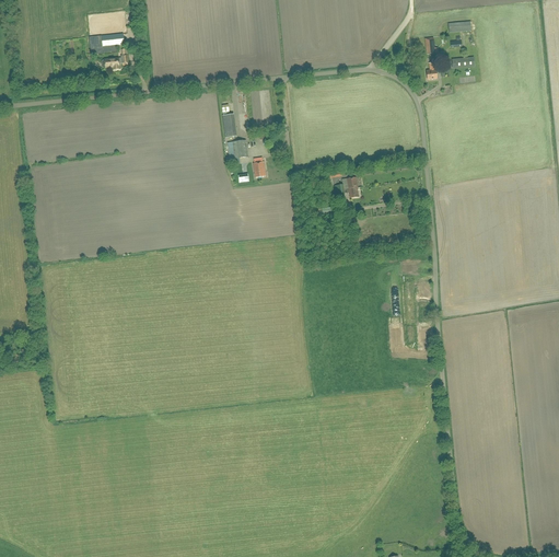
[(447,30),(469,28),(468,19),(446,21),(447,30)]
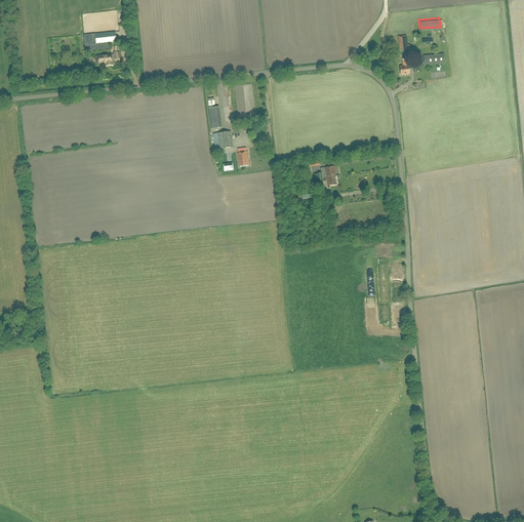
[(116,39),(115,29),(83,32),(84,48),(91,47),(110,45),(109,40),(116,39)]
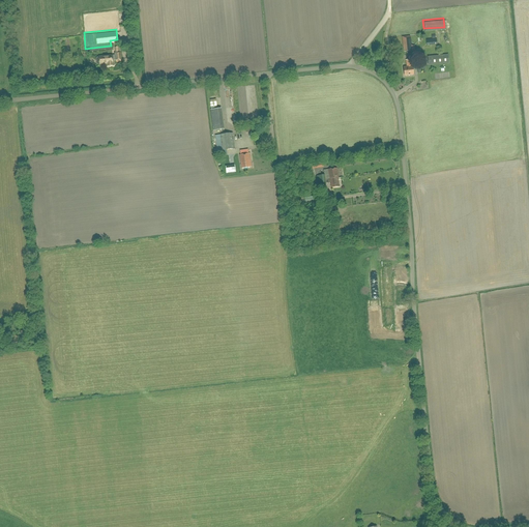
[(403,49),(414,48),(413,44),(409,44),(408,33),(401,33),(403,49)]
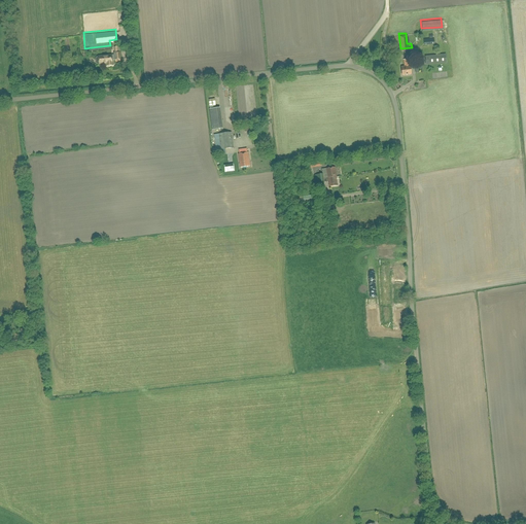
[(96,61),(98,61),(98,62),(105,61),(105,63),(112,62),(111,58),(119,57),(118,49),(113,49),(113,51),(97,54),(97,55),(95,55),(95,56),(95,60),(96,61)]
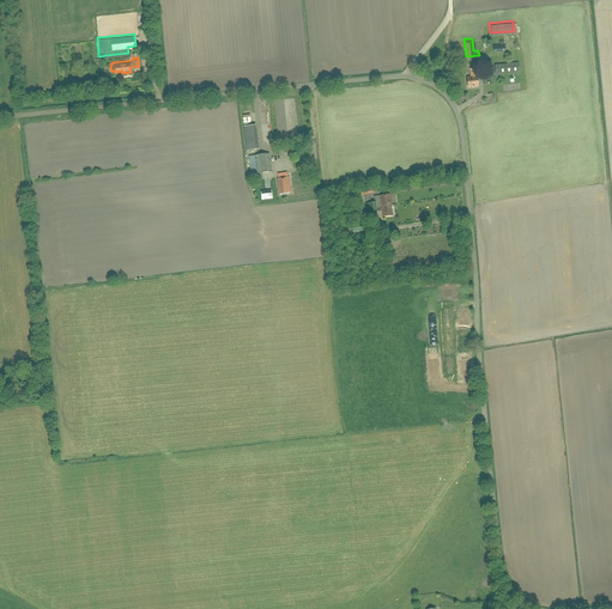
[(495,72),(519,69),(517,60),(494,62),(495,72)]
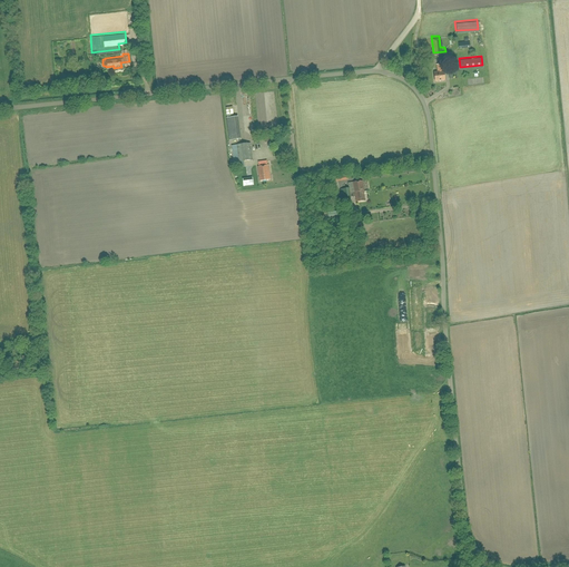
[(433,78),(443,77),(442,69),(441,69),(440,61),(435,61),(435,69),(432,69),(433,78)]
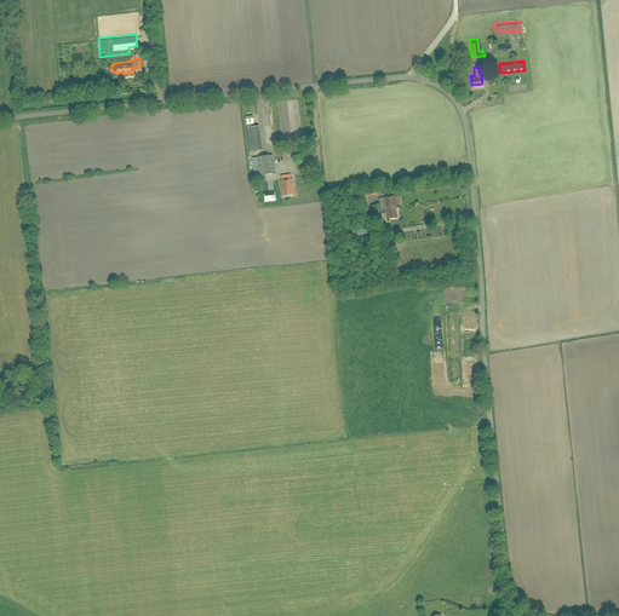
[(261,116),(264,116),(264,121),(264,125),(270,124),(269,111),(261,113),(261,116)]
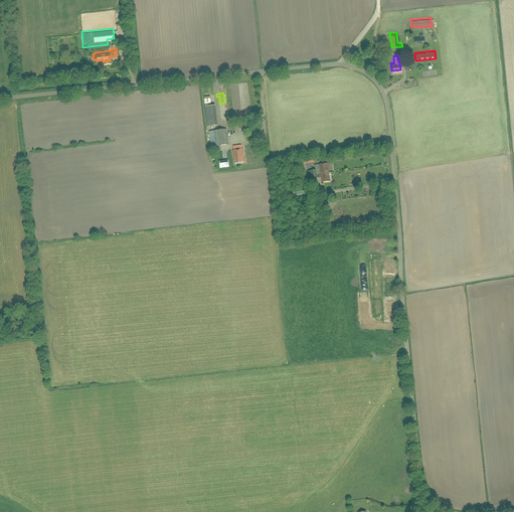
[(214,102),(204,103),(208,123),(217,122),(214,102)]
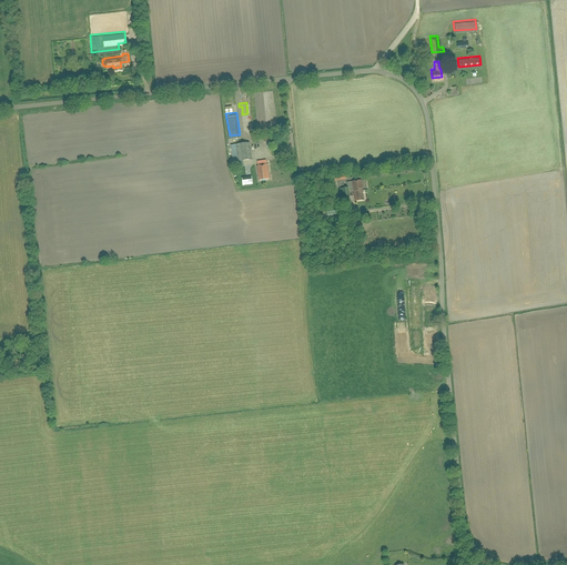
[(232,159),(250,157),(247,140),(230,142),(232,159)]
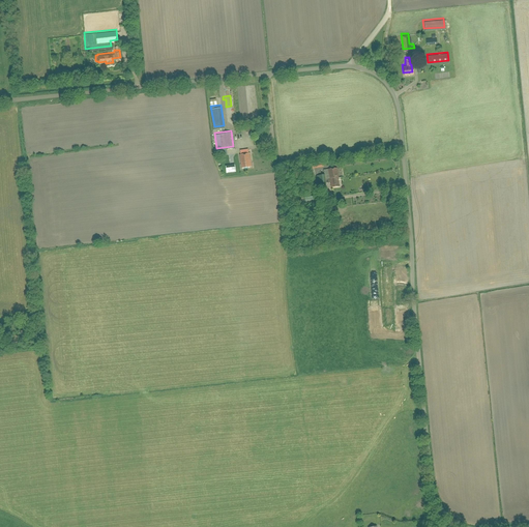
[(239,166),(250,165),(247,150),(238,152),(239,166)]
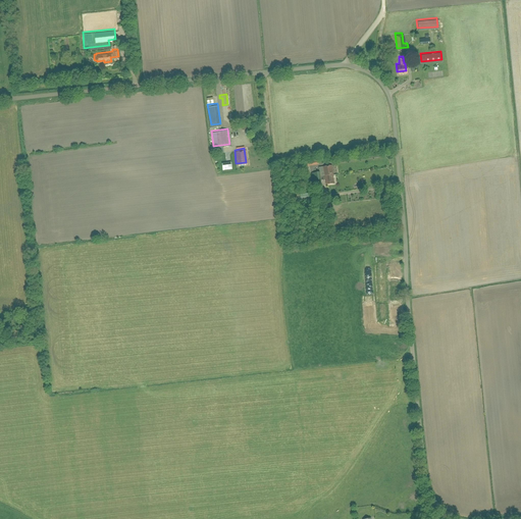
[(323,173),(331,172),(332,172),(330,163),(317,165),(318,169),(318,170),(322,169),(323,173)]
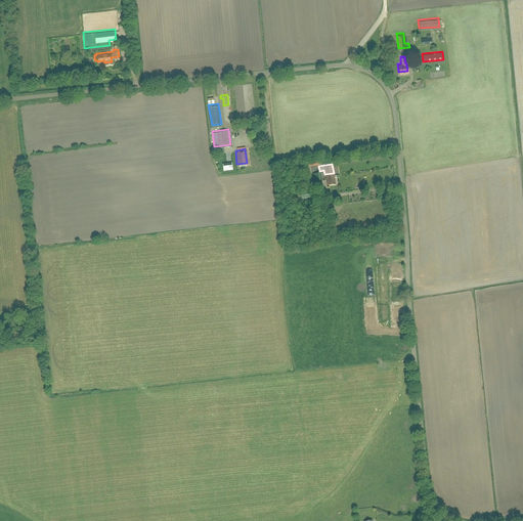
[(324,174),(323,170),(319,171),(319,170),(311,172),(313,184),(321,183),(321,178),(325,177),(327,183),(335,182),(333,173),(324,174)]
